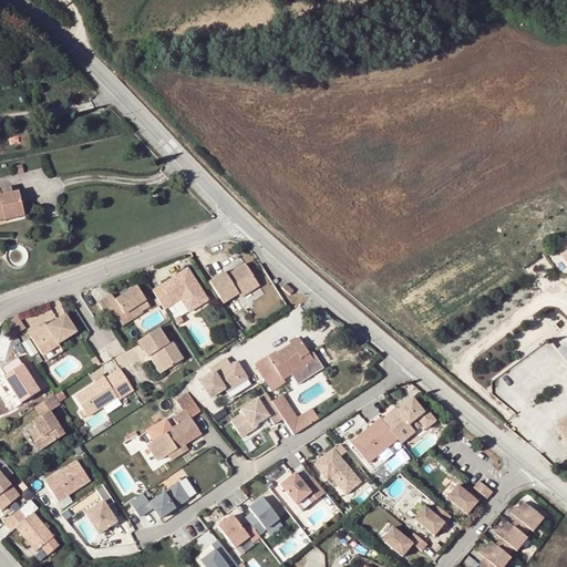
[(11,194),(10,187),(0,189),(0,213),(2,213),(3,220),(22,216),(18,192),(11,194)]
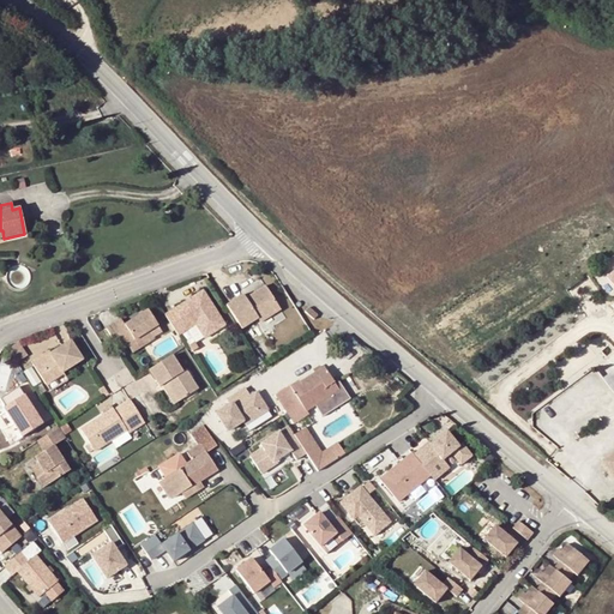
[(239,296),(223,306),(239,330),(256,320),(274,307),(262,288),(241,300),(239,296)]
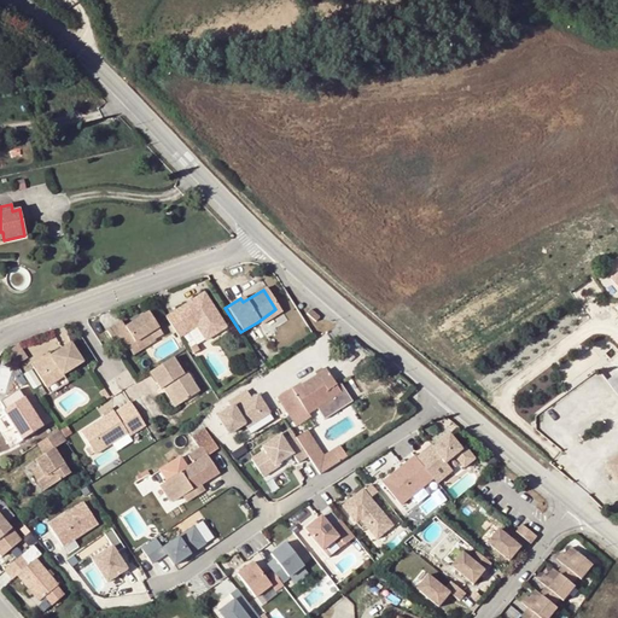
[(200,293),(163,318),(175,337),(185,331),(182,328),(180,324),(191,316),(207,339),(222,328),(209,305),(200,293)]
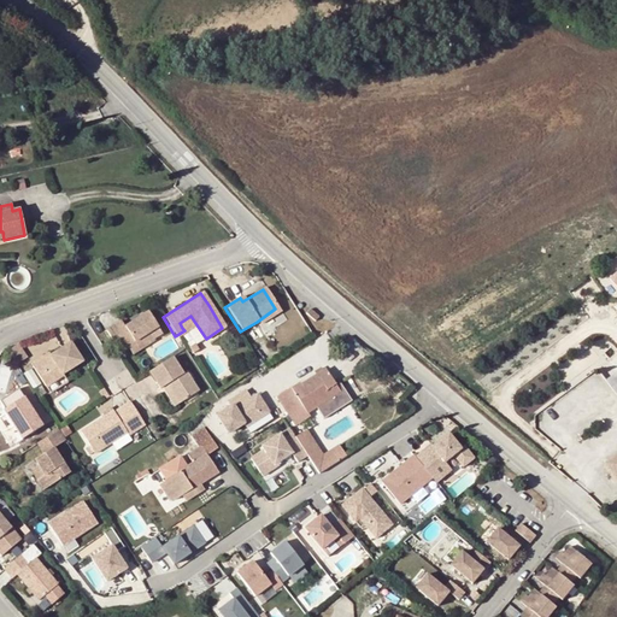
[(275,309),(257,322),(259,327),(278,313),(275,309)]
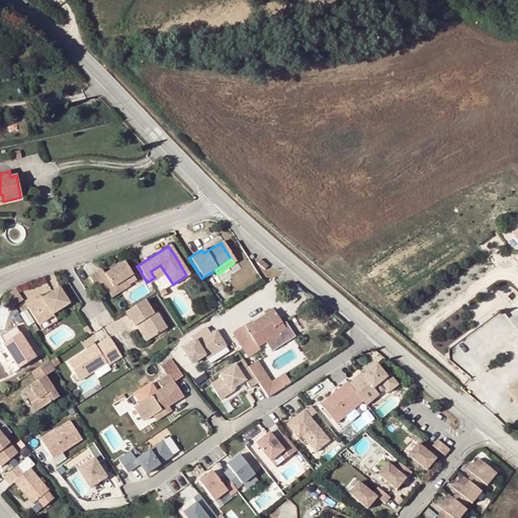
[(261,259),(258,263),(267,270),(270,266),(261,259)]
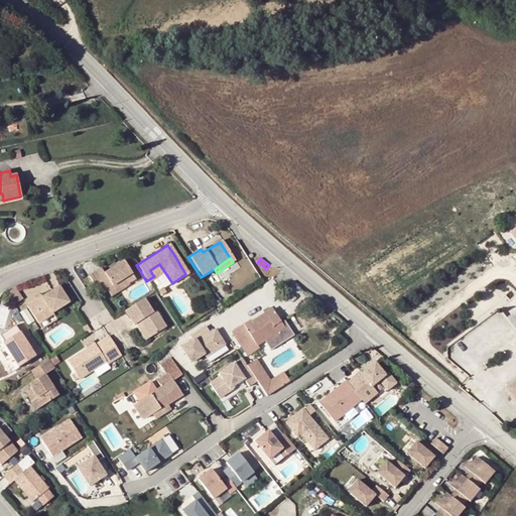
[(99,269),(87,276),(93,287),(101,288),(102,289),(108,285),(110,288),(123,280),(126,285),(133,281),(122,262),(102,273),(99,269)]
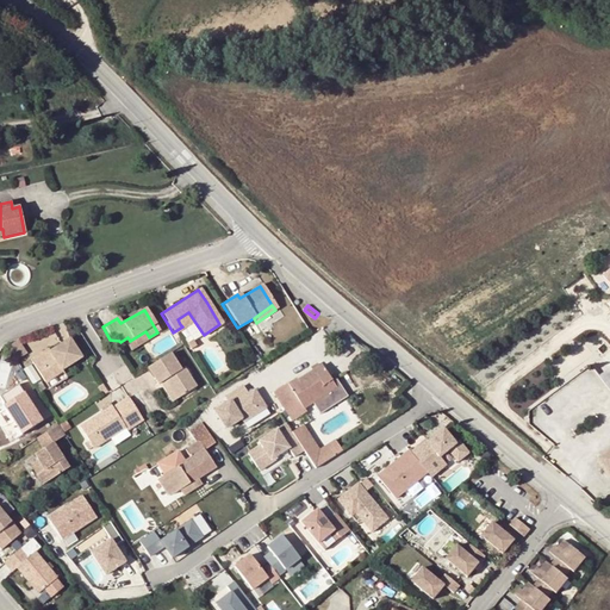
[(178,319),(180,324),(187,319),(199,337),(204,335),(188,312),(178,319)]
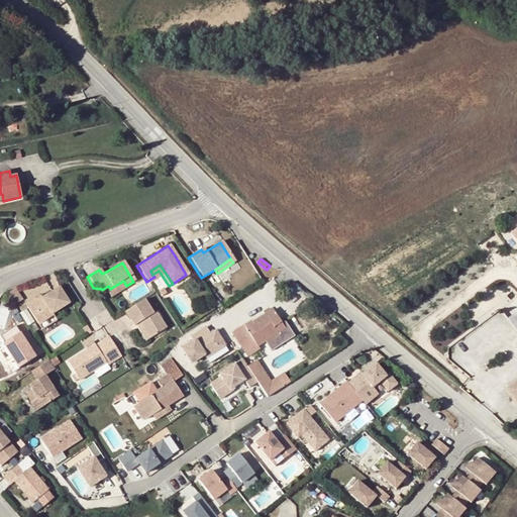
[(108,286),(102,290),(106,297),(126,286),(123,281),(110,289),(108,286)]
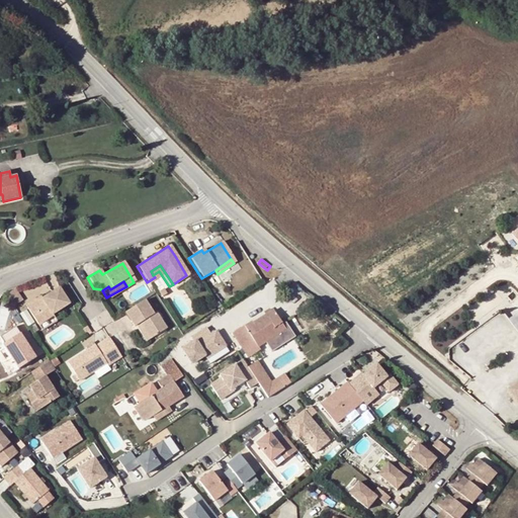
[(40,297),(25,307),(36,323),(59,309),(68,304),(58,287),(40,297)]
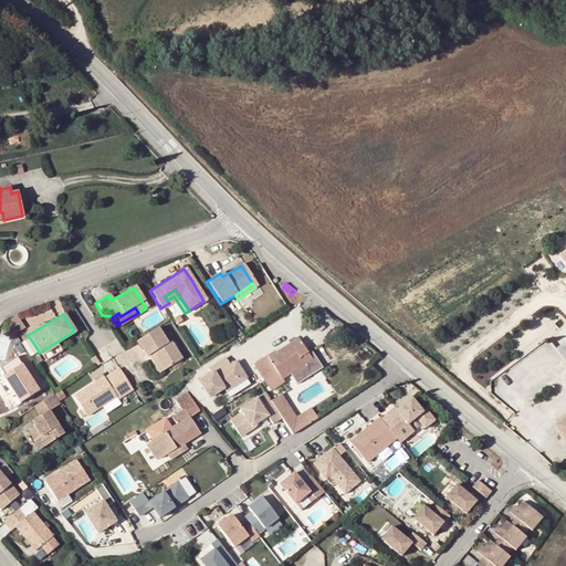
[(24,329),(28,335),(44,325),(41,320),(24,329)]
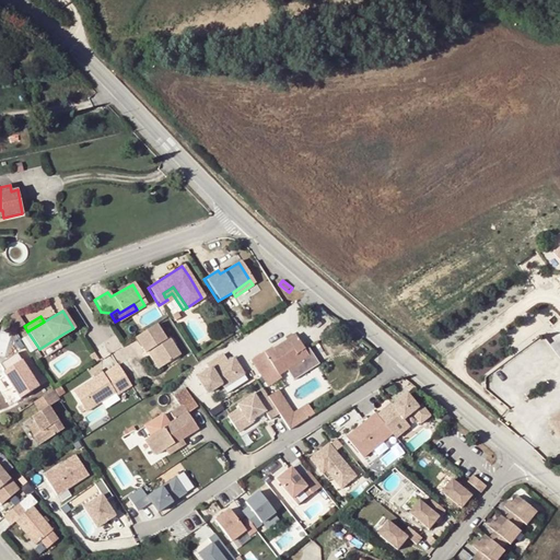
[(154,324),(132,338),(142,353),(144,351),(148,350),(160,366),(177,354),(166,337),(163,338),(154,324)]
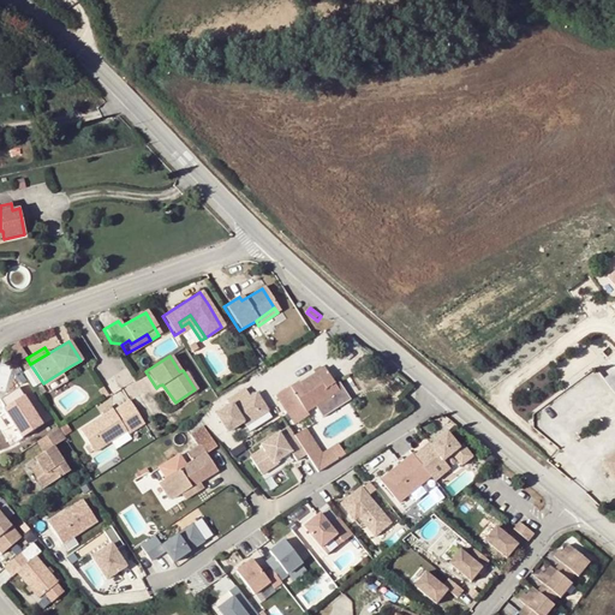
[(75,375),(70,366),(43,383),(48,392),(75,375)]
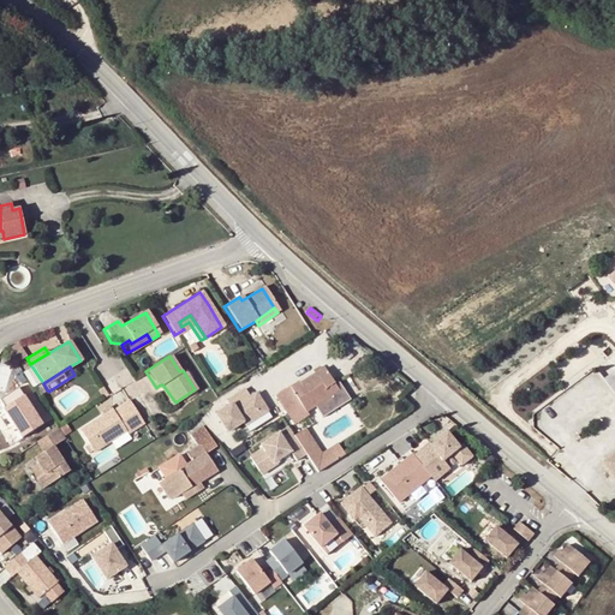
[(309,417),(306,413),(315,407),(329,398),(326,392),(334,386),(334,384),(323,369),(300,384),(299,382),(282,393),(281,392),(275,396),(294,427),(309,417)]
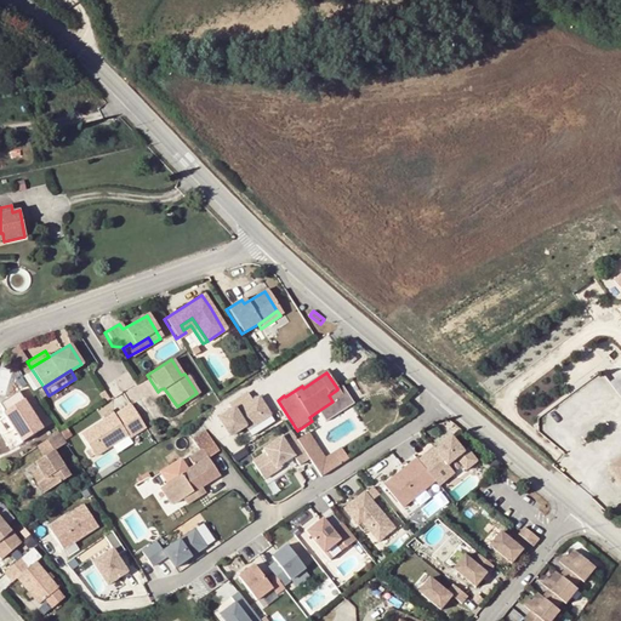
[(332,402),(318,411),(325,423),(353,405),(341,386),(337,388),(337,389),(329,396),(332,402)]
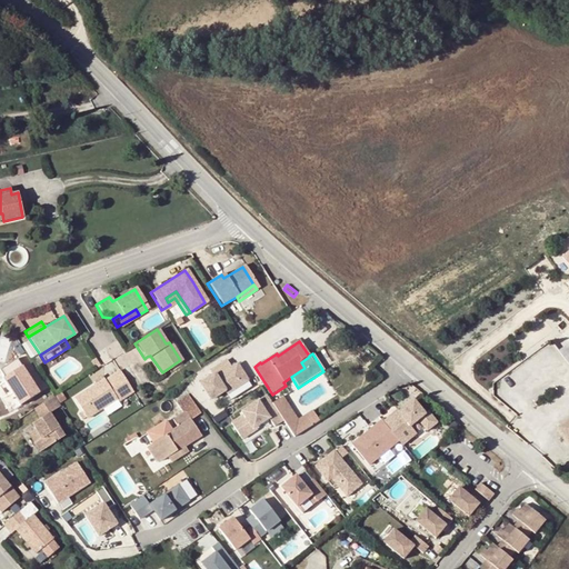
[(150,356),(147,357),(158,375),(162,372),(150,356)]
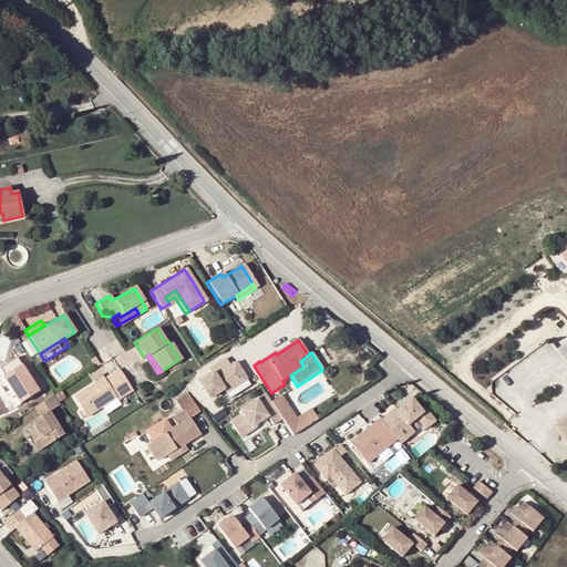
[(14,358),(0,367),(0,372),(2,377),(1,378),(18,403),(37,391),(14,358)]
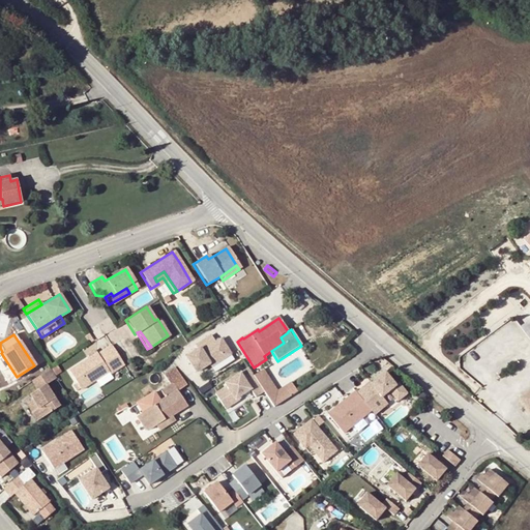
[(193,353),(181,361),(190,376),(204,367),(206,371),(226,358),(215,343),(210,346),(206,339),(190,349),(193,353)]
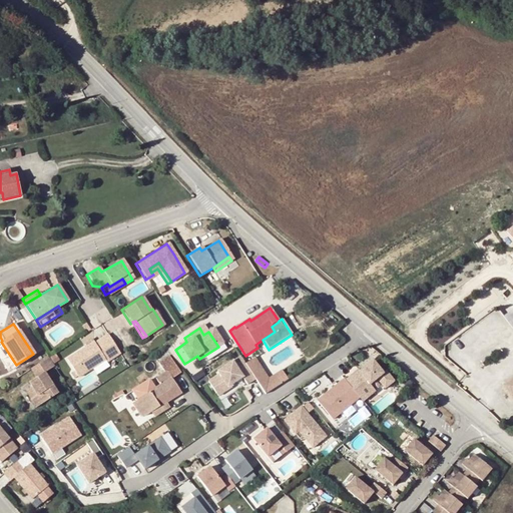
[(106,334),(100,337),(112,357),(118,353),(106,334)]
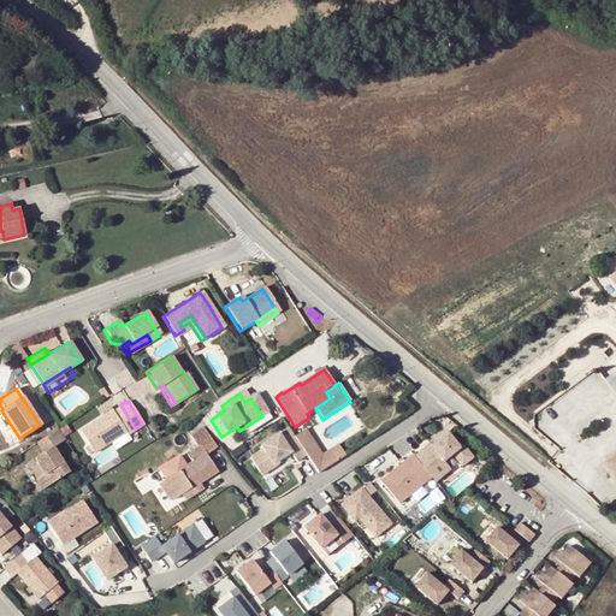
[(125,434),(135,428),(120,404),(111,410),(110,409),(77,430),(92,451),(123,431),(125,434)]
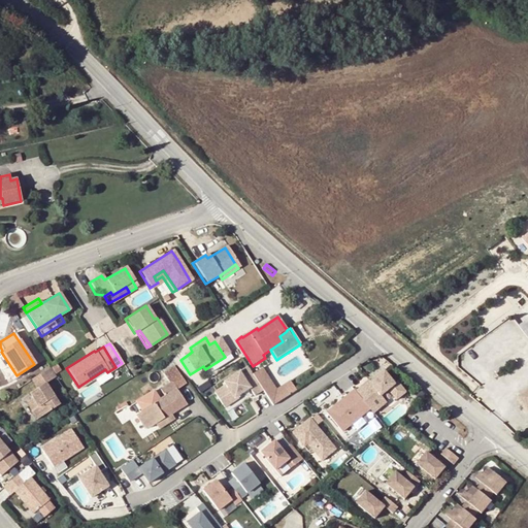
[(145,431),(156,425),(170,415),(186,405),(176,390),(185,384),(174,366),(163,373),(169,384),(161,390),(165,397),(159,401),(141,413),(135,417),(145,431)]
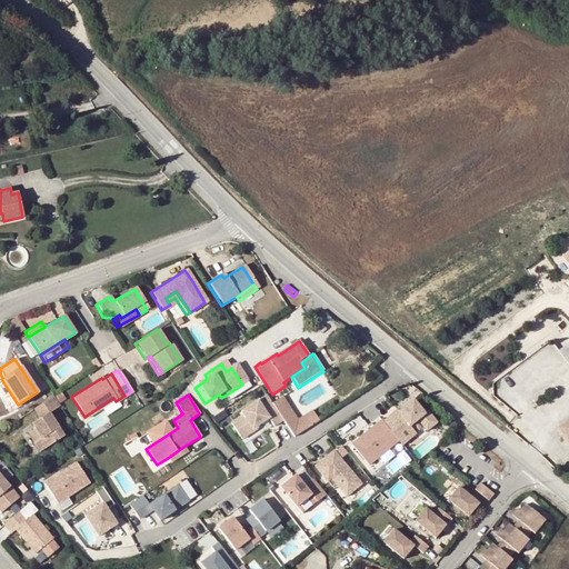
[(58,405),(52,396),(47,400),(35,407),(40,416),(47,412),(58,405)]
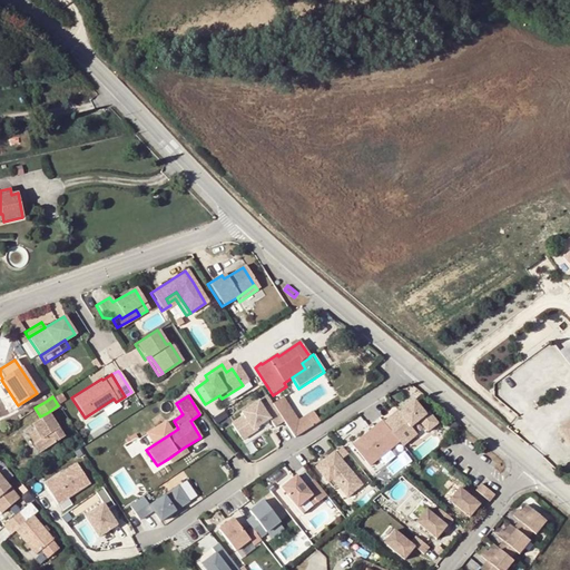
[(284,397),(273,404),(284,422),(295,439),(321,422),(313,411),(298,420),(284,397)]
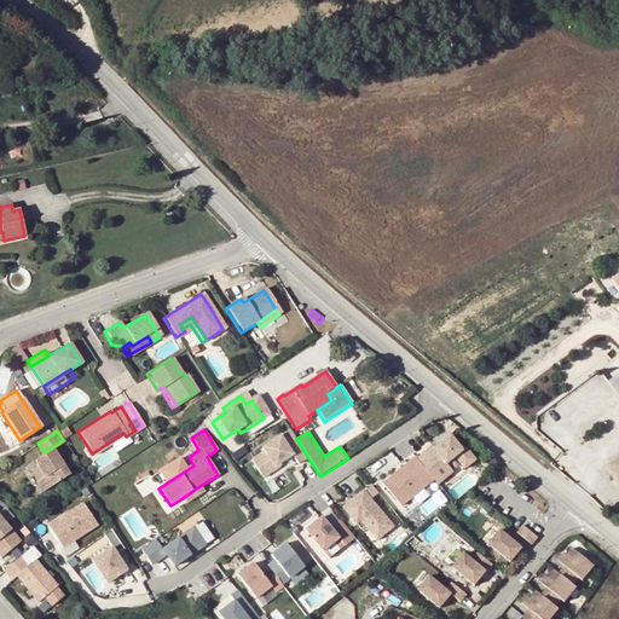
[(427,451),(417,460),(433,480),(438,485),(452,472),(446,464),(455,457),(464,468),(475,460),(466,447),(463,450),(450,435),(428,453),(427,451)]
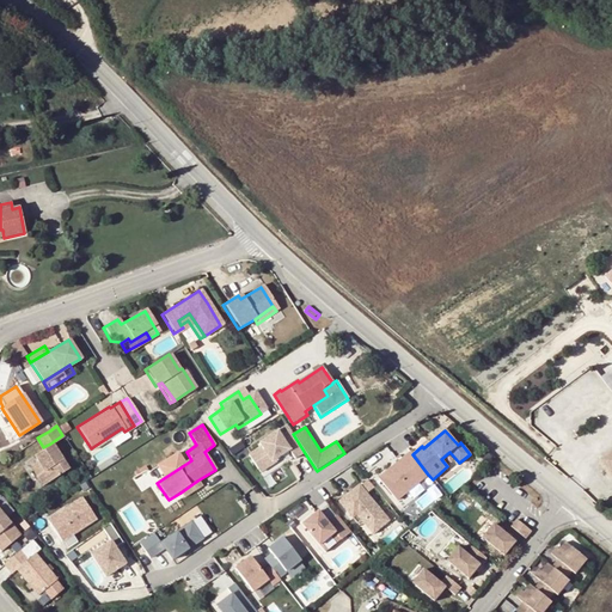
[(262,447),(249,456),(259,473),(276,461),(275,460),(289,451),(295,460),(305,453),(293,434),(291,432),(281,439),(276,432),(259,444),(262,447)]
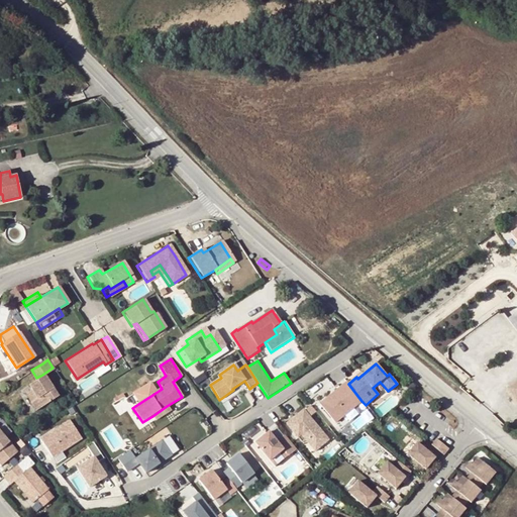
[(34,380),(27,385),(35,399),(28,403),(32,410),(56,396),(42,375),(34,380)]
